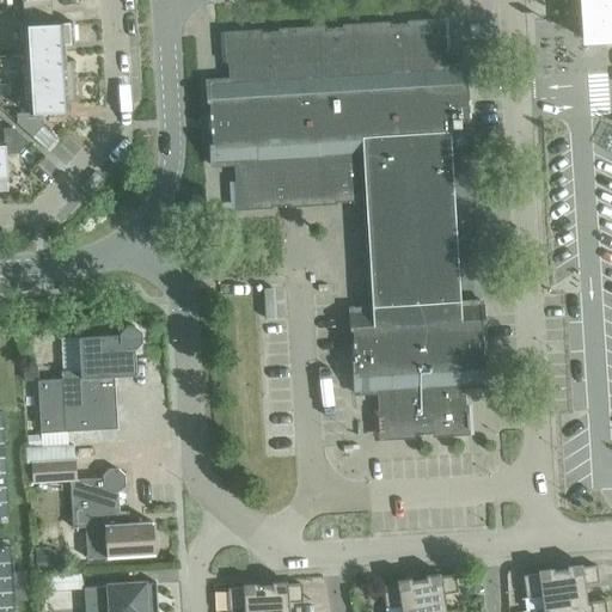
[(20,0),(22,12),(50,11),(49,0),(20,0)]
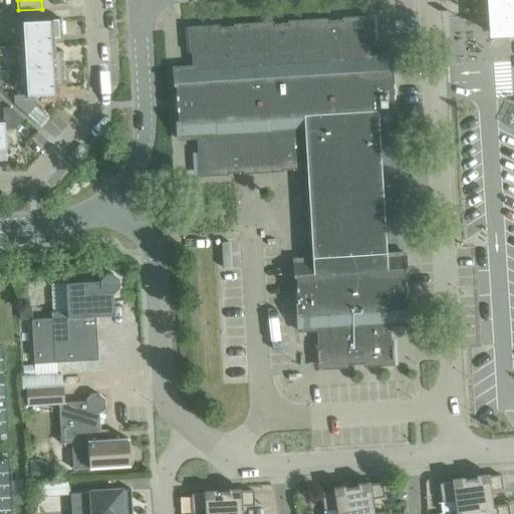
[(513,0),(486,0),(488,13),(489,34),(494,34),(509,33),(513,32),(513,0)]
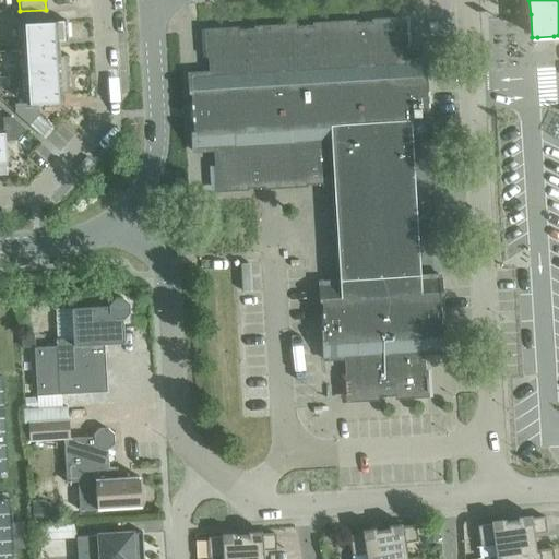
[(20,11),(22,50),(58,48),(57,40),(67,39),(64,21),(47,22),(46,10),(20,11)]
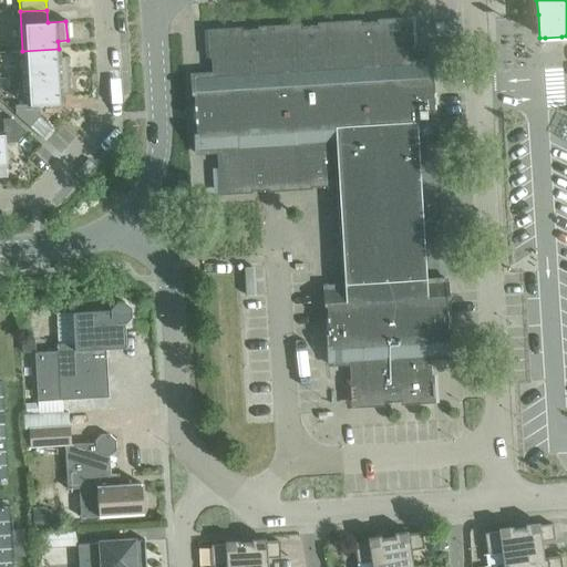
[(429,361),(449,359),(444,278),(424,279),(415,142),(435,141),(431,59),(411,61),(408,21),(207,33),(209,72),(189,74),(195,155),(215,154),(217,194),(337,186),(343,285),(323,286),(328,367),(348,366),(350,405),(432,401),(429,361)]
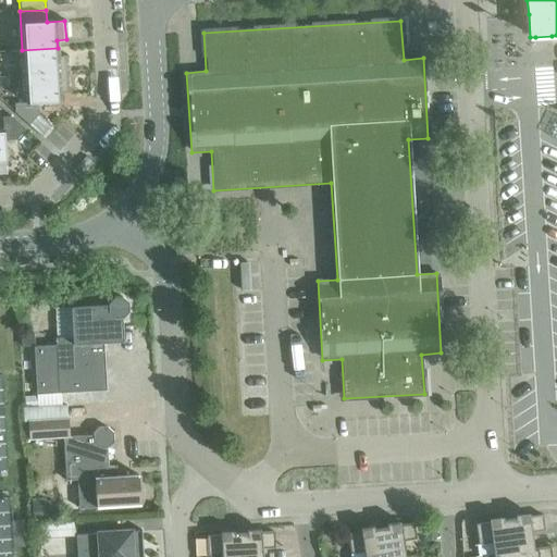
[(22,50),(24,76),(67,74),(66,56),(58,56),(58,48),(22,50)]
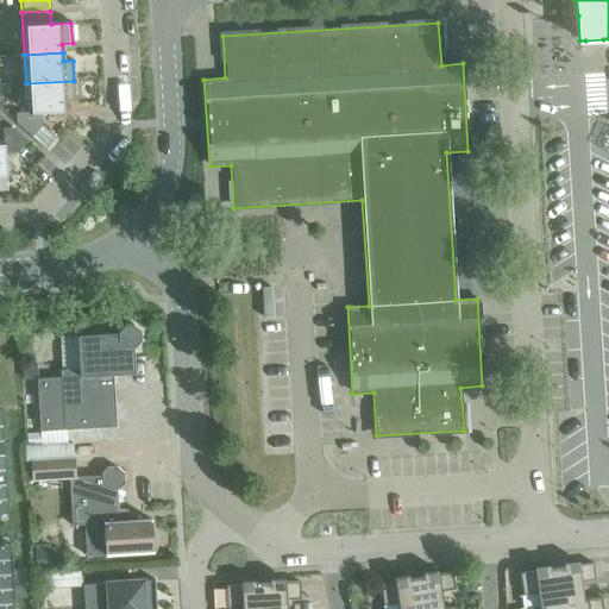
[(74,81),(26,83),(27,113),(14,113),(16,123),(31,137),(41,125),(42,125),(41,112),(67,111),(66,101),(76,100),(74,81)]
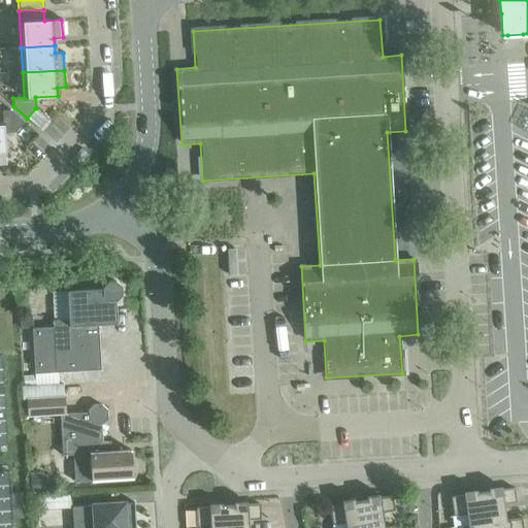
[(35,108),(27,119),(41,131),(50,122),(35,108)]
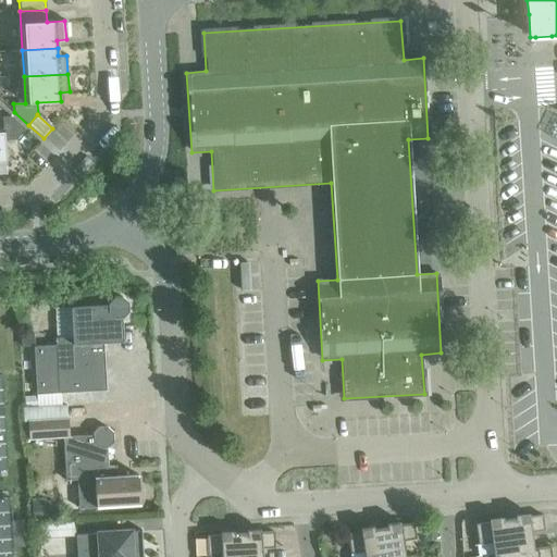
[(2,130),(0,128),(0,163),(5,164),(3,140),(15,140),(25,130),(11,116),(2,118),(2,130)]
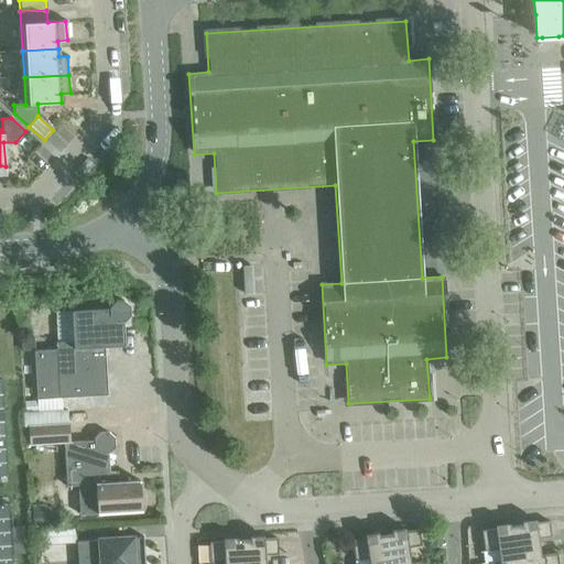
[(33,350),(36,399),(107,396),(104,347),(119,346),(118,334),(121,334),(121,322),(123,322),(130,315),(129,306),(122,301),(114,301),(108,307),(108,308),(71,311),(73,342),(55,343),(55,349),(33,350)]
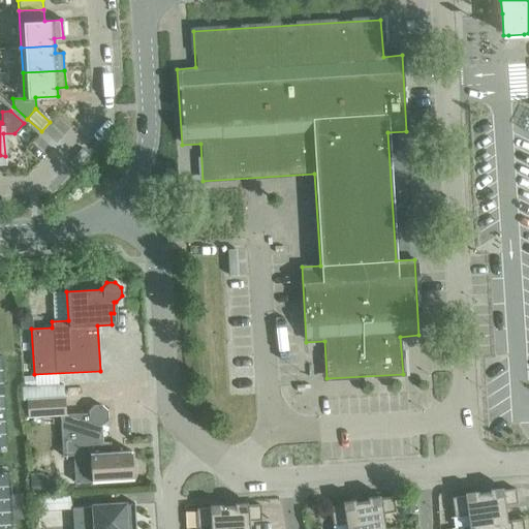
[(31,314),(18,315),(19,329),(32,328),(31,314)]
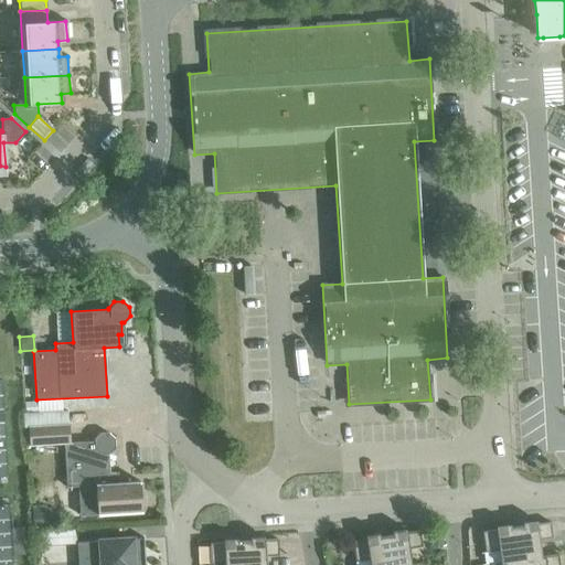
[(36,401),(23,402),(24,414),(36,413),(36,401)]
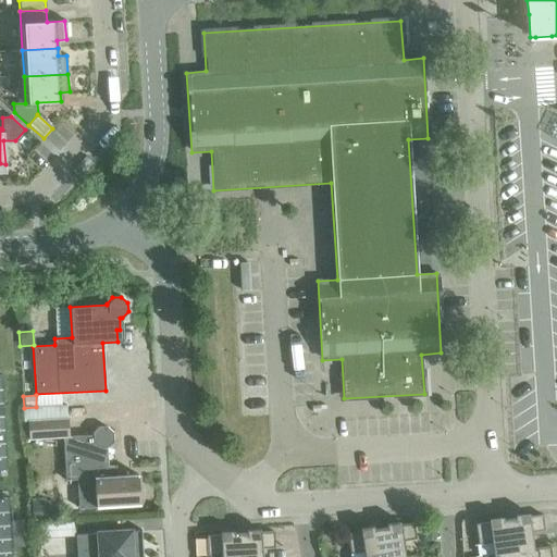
[(95,498),(96,508),(139,505),(137,474),(115,477),(114,466),(107,467),(106,447),(108,447),(113,441),(112,433),(106,426),(98,428),(91,434),(91,435),(66,436),(65,420),(26,422),(27,440),(62,437),(65,481),(76,480),(77,486),(90,498),(95,498)]
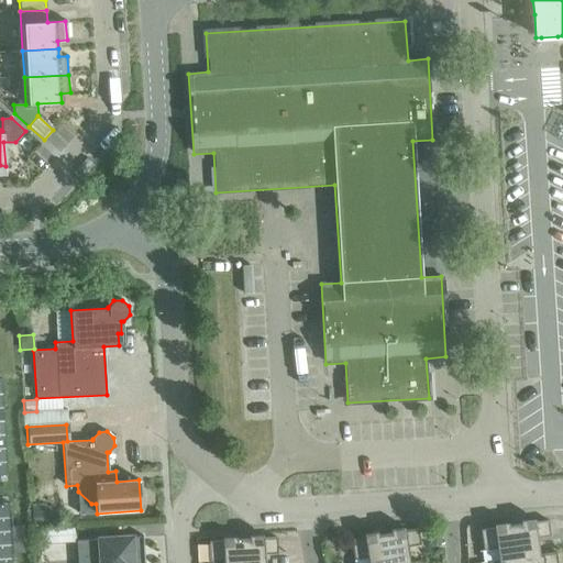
[(0,562),(10,562),(7,503),(0,503),(0,562)]
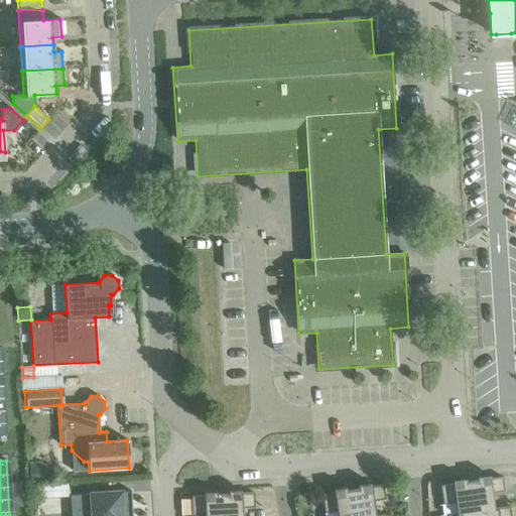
[(44,464),(26,465),(27,480),(45,479),(44,464)]
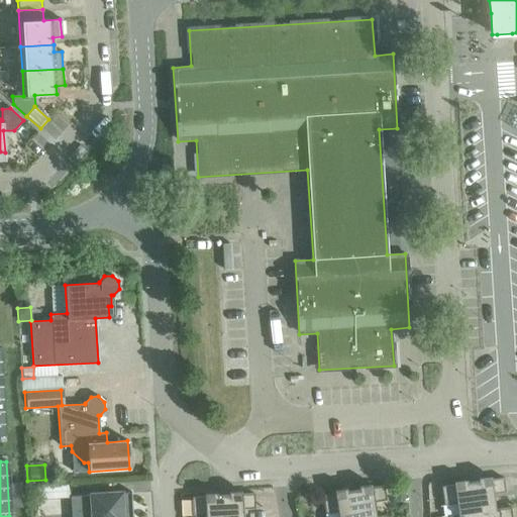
[(456,504),(457,515),(495,510),(495,509),(493,494),(505,493),(503,478),(441,487),(444,505),(456,504)]
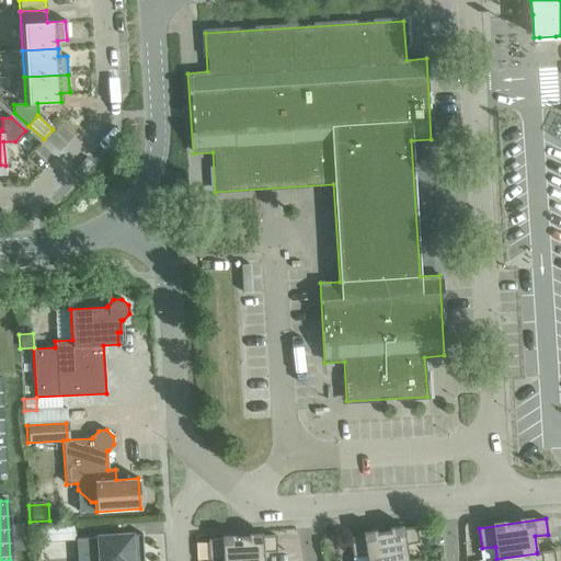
[(366,556),(366,560),(408,560),(405,545),(419,542),(416,527),(350,538),(353,558),(366,556)]
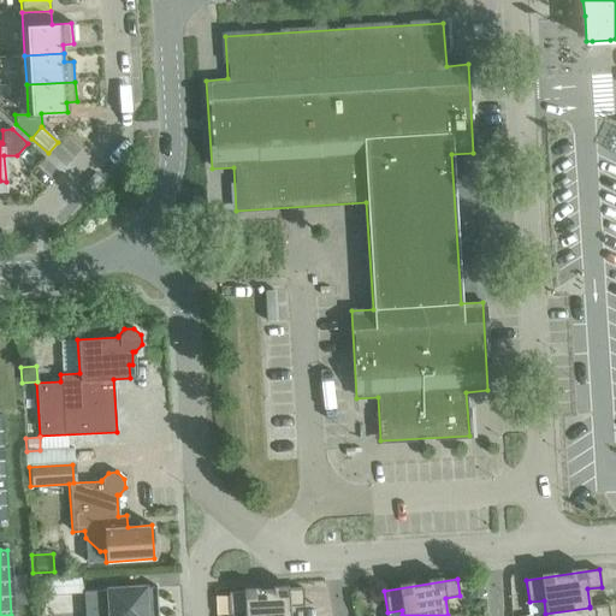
[(157,615),(155,586),(154,586),(154,587),(84,592),(84,591),(83,591),(84,615),(157,615)]
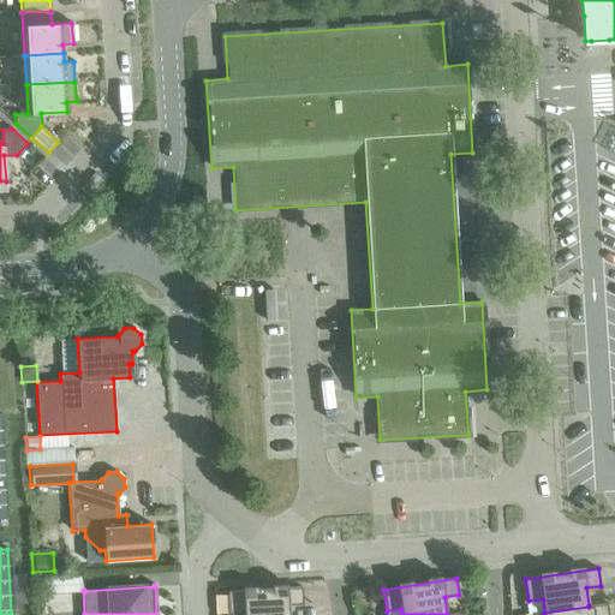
[(244,614),(243,614),(288,614),(288,605),(303,604),(302,587),(227,592),(230,614),(244,614)]
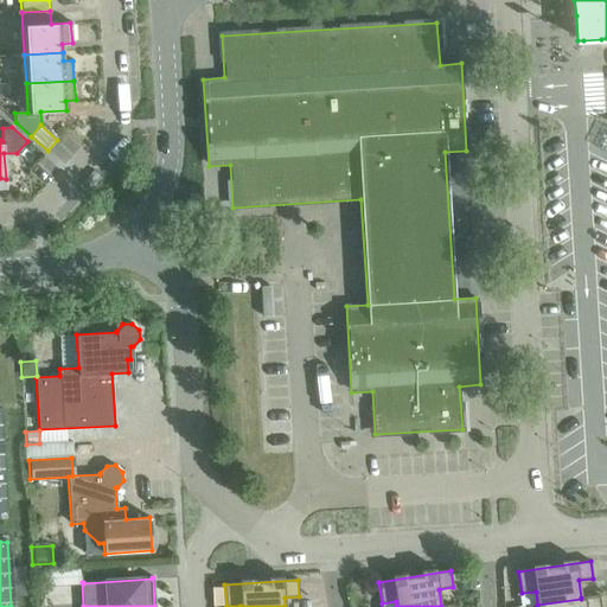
[(600,606),(599,595),(581,598),(581,599),(537,605),(526,606),(600,606)]
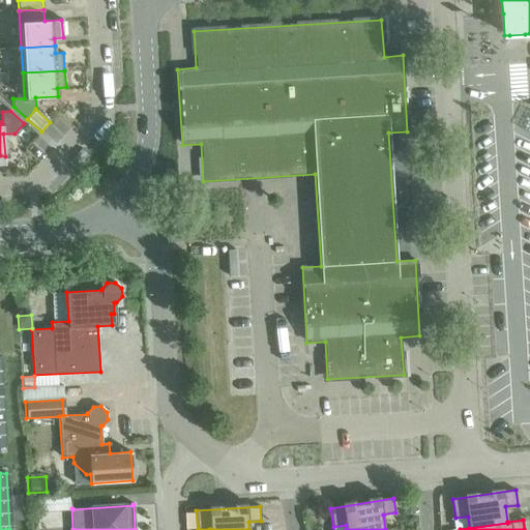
All buildings are outlined.
